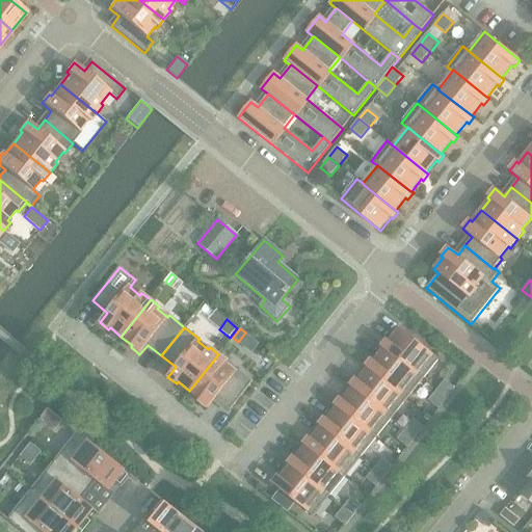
[(381,347),(383,349),(383,348),(423,380),(439,360),(400,328),(389,342),(387,340),(381,347)]
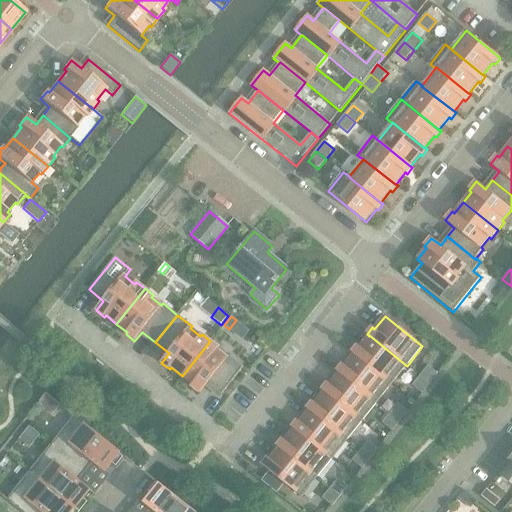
[(392,384),(407,366),(369,335),(369,336),(359,347),(357,346),(352,353),(354,355),(354,354),(392,384)]
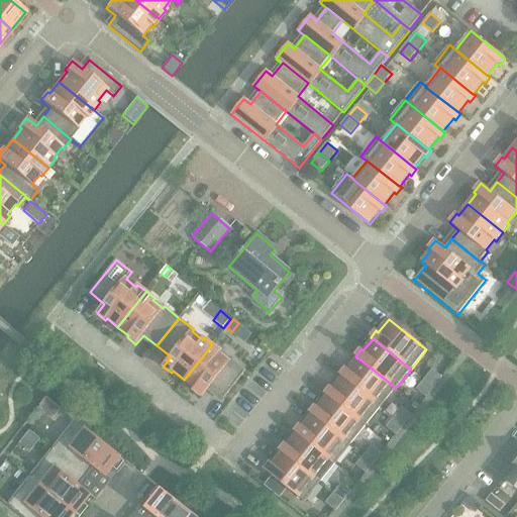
[(221,351),(212,344),(184,380),(195,389),(193,391),(202,398),(209,388),(223,399),(246,372),(230,359),(229,360),(219,353),(221,351)]
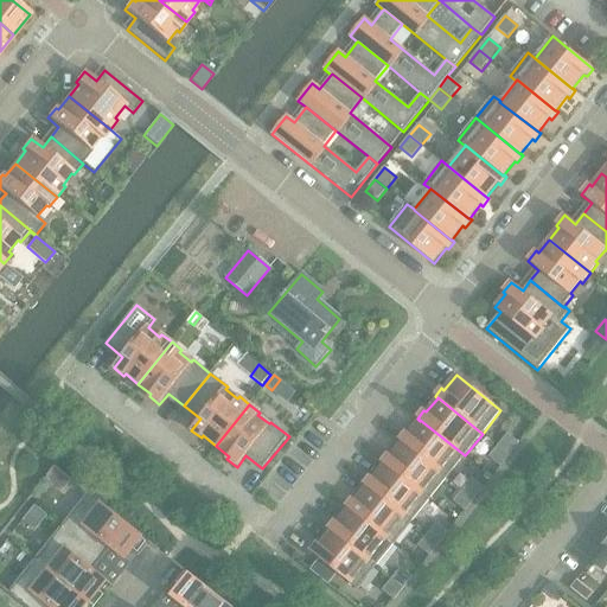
[(400,441),(402,442),(447,478),(465,455),(420,420),(420,421),(408,434),(406,432),(400,441)]
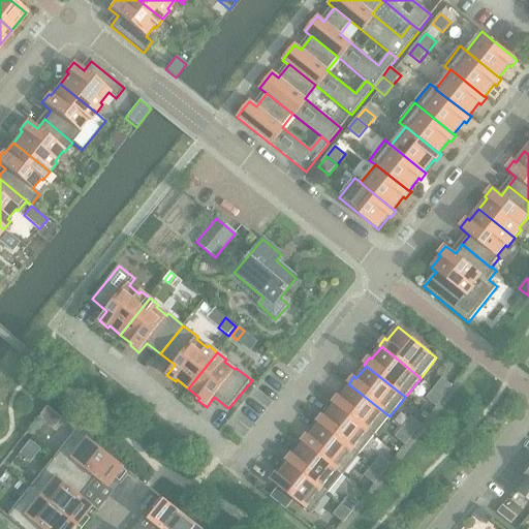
[(441,377),(433,387),(442,396),(450,385),(441,377)]
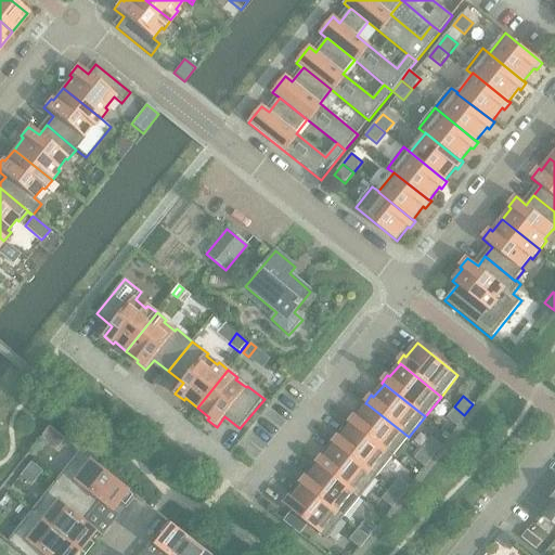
[(349,423),(351,425),(351,424),(392,457),(409,437),(368,404),(357,417),(355,415),(349,423)]
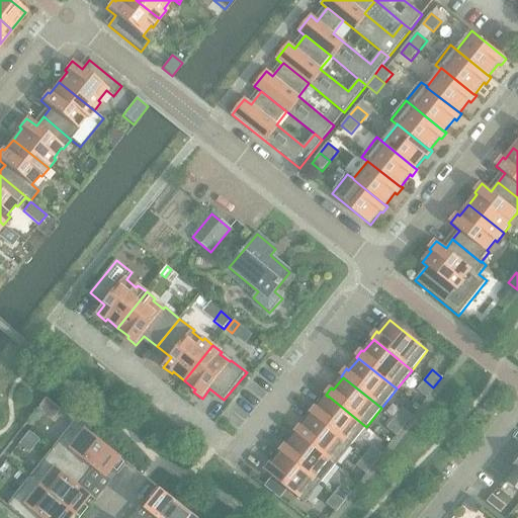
[(426,397),(433,387),(424,379),(417,390),(426,397)]
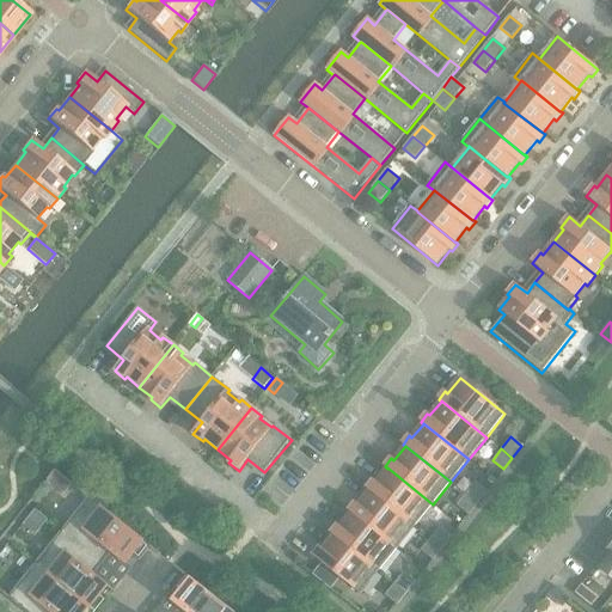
[(367,489),(369,491),(369,490),(415,527),(433,505),(387,467),(387,469),(377,483),(373,481),(367,489)]
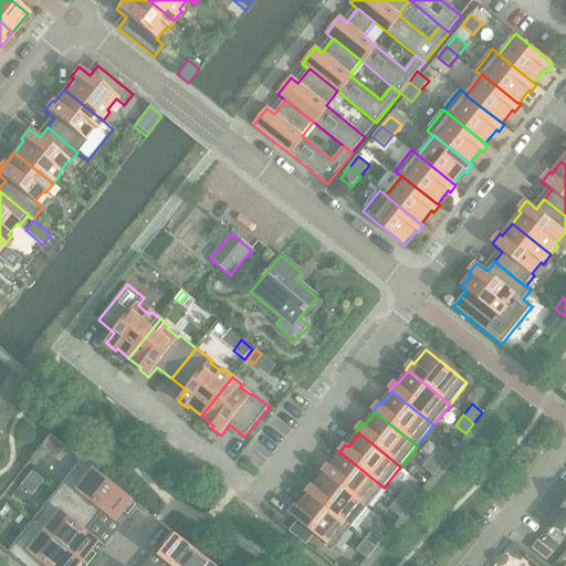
[(439,446),(430,457),(441,464),(449,454),(439,446)]
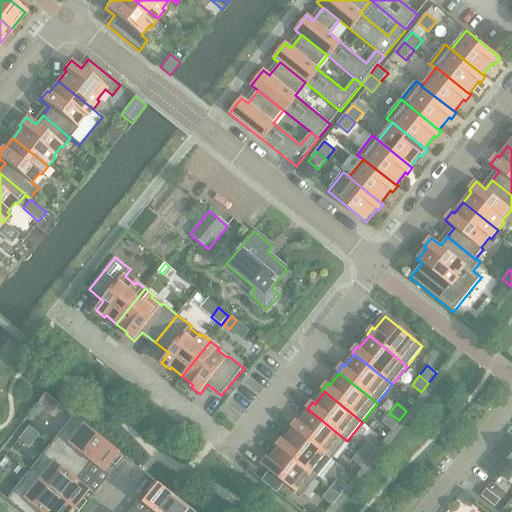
[(292,428),(294,430),(294,429),(332,459),(347,441),(309,410),(309,411),(300,422),(298,421),(292,428)]
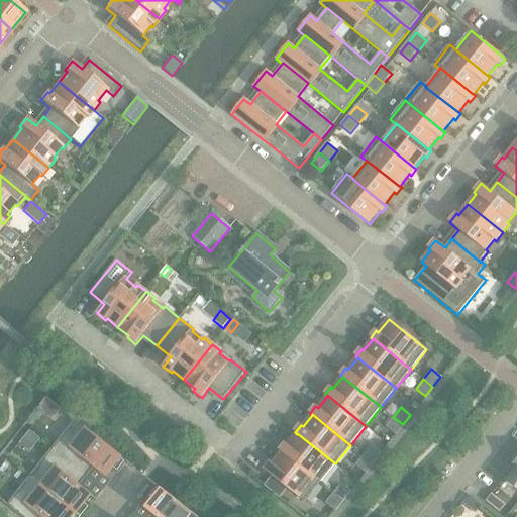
[(395,434),(403,424),(393,417),(386,427),(395,434)]
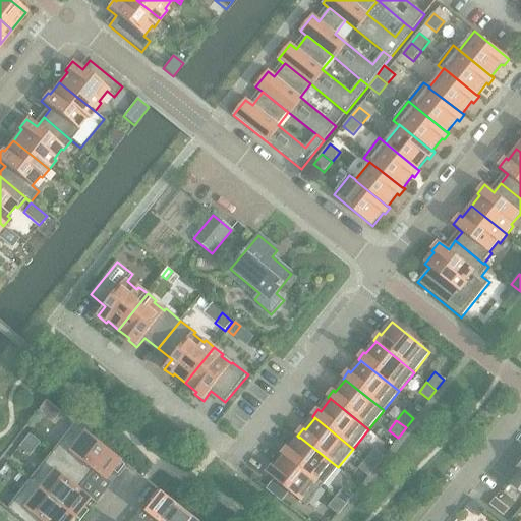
[(76,423),(53,453),(88,480),(95,470),(107,480),(113,473),(119,477),(128,466),(76,423)]
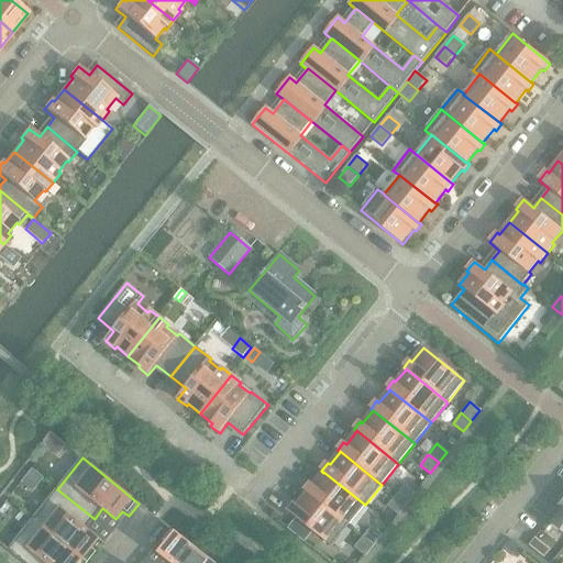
[(305,492),(307,493),(349,526),(365,505),(323,472),(323,473),(313,485),(311,483),(305,492)]
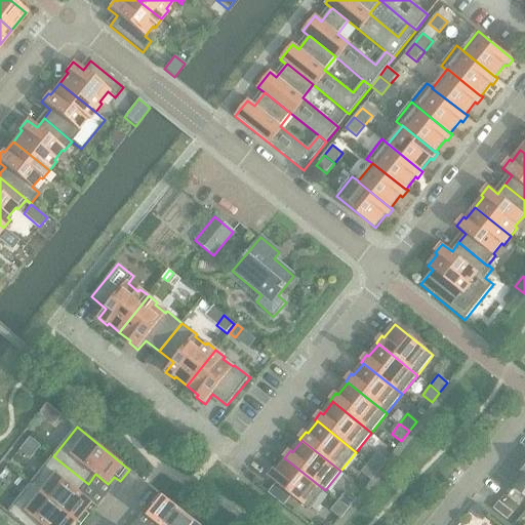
[(376,451),(368,462),(378,470),(387,459),(376,451)]
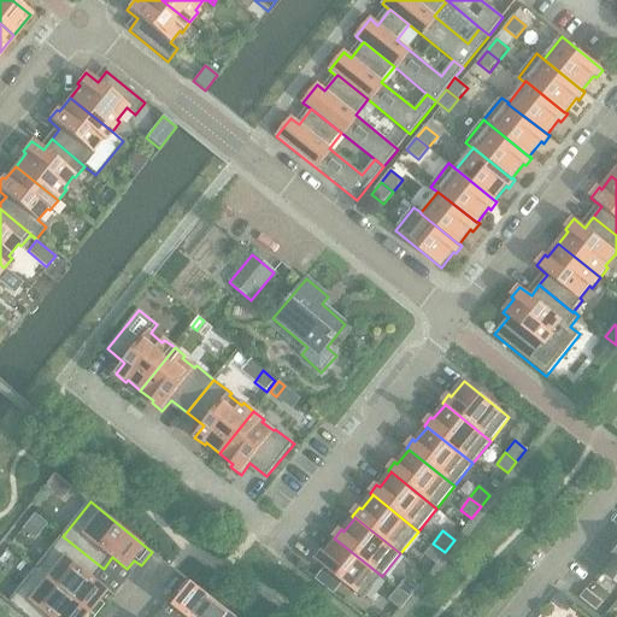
[(94,580),(104,569),(63,536),(36,569),(95,616),(99,616),(109,605),(103,600),(109,592),(94,580)]
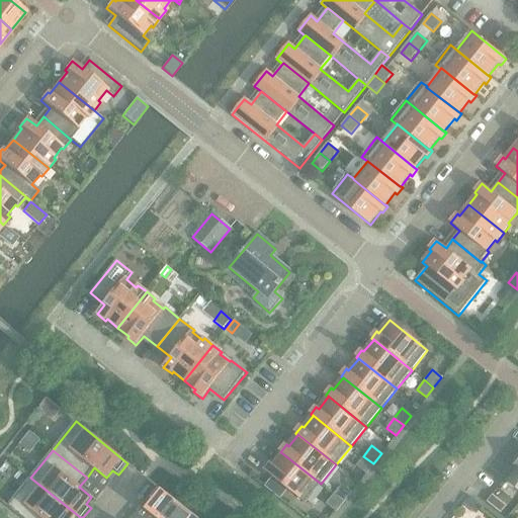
[(306,503),(321,484),(282,453),(273,465),(271,463),(265,470),(272,477),(287,490),(306,503)]
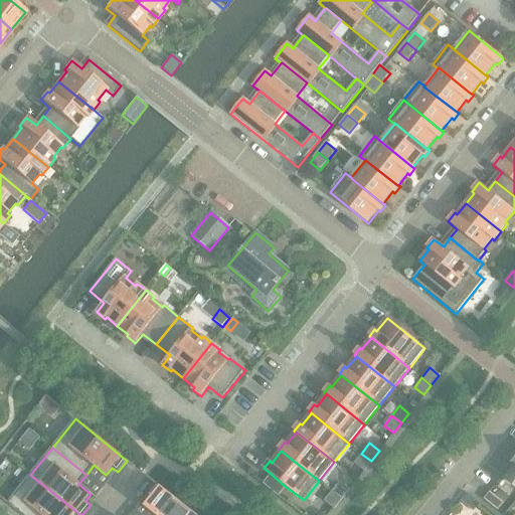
[(363,470),(371,461),(361,454),(354,463),(363,470)]
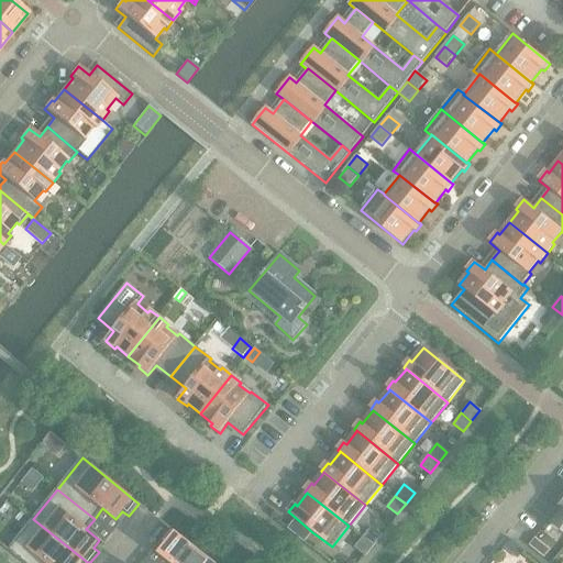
[(562,532),(562,503),(561,506),(562,507),(562,508),(551,523),(562,532)]
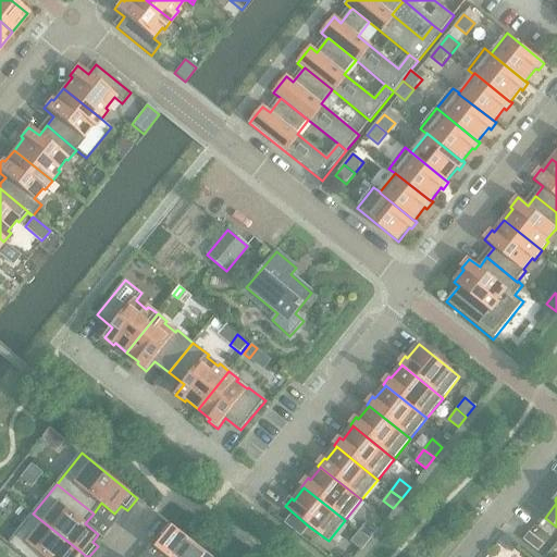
[(293,512),(285,523),(301,536),(309,527),(293,512)]
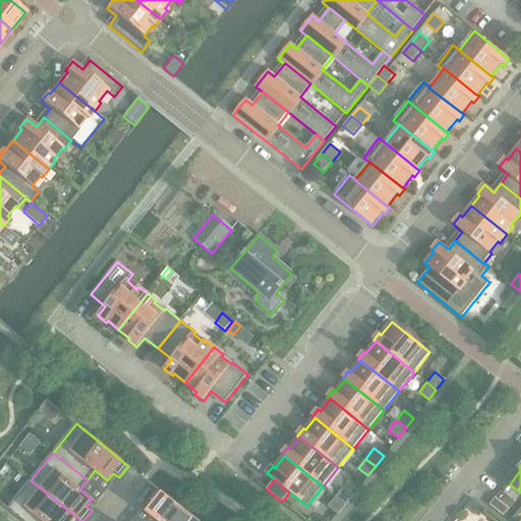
[(80,520),(31,480),(7,510),(21,520),(80,520)]
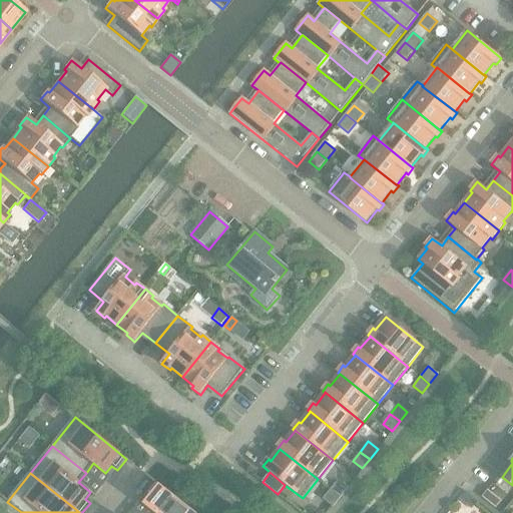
[(338,480),(330,489),(339,496),(347,487),(338,480)]
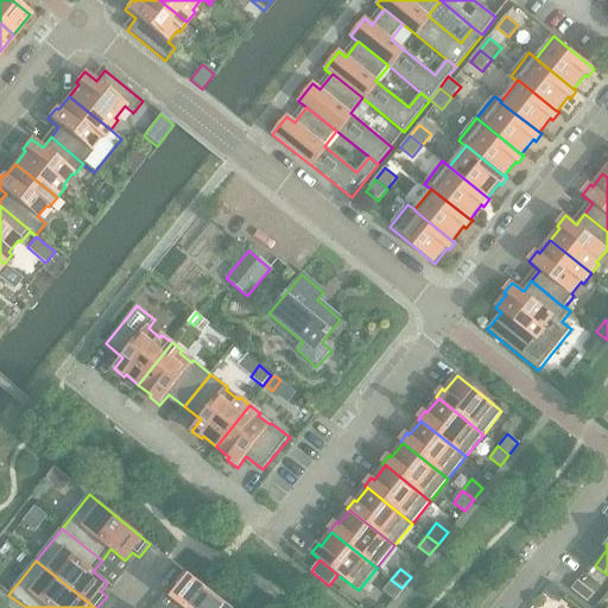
[(184,607),(230,607),(184,571),(173,586),(179,590),(172,599),(184,607)]
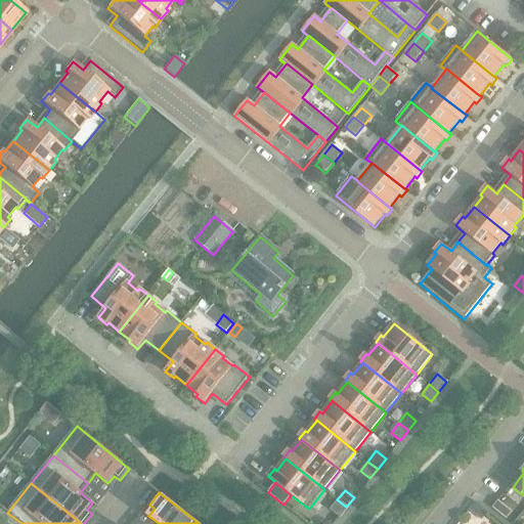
[(339,517),(346,507),(337,499),(330,510),(339,517)]
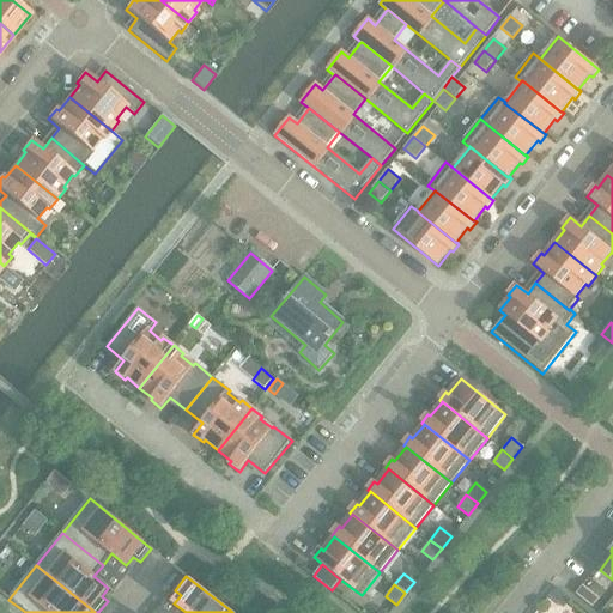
[(583,586),(576,595),(593,608),(599,600),(583,586)]
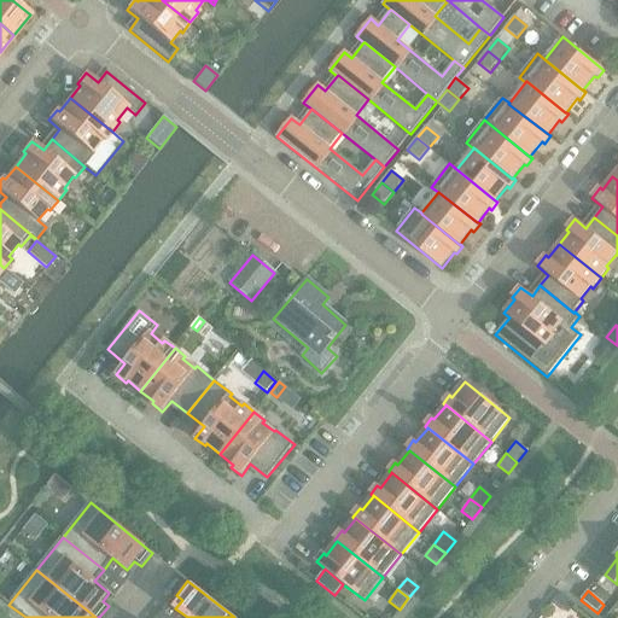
[(559,592),(552,601),(567,614),(576,604),(559,592)]
